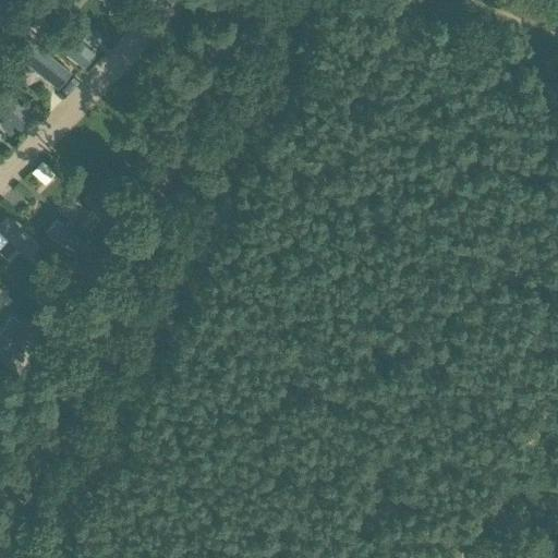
[(34,10),(27,19),(39,29),(47,21),(34,10)]
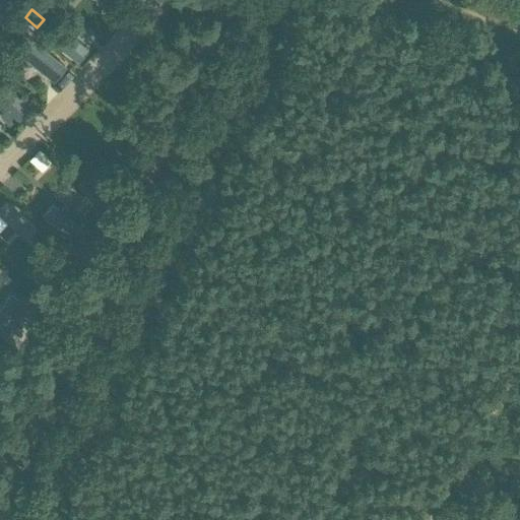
[(52,19),(42,31),(78,61),(88,49),(52,19)]
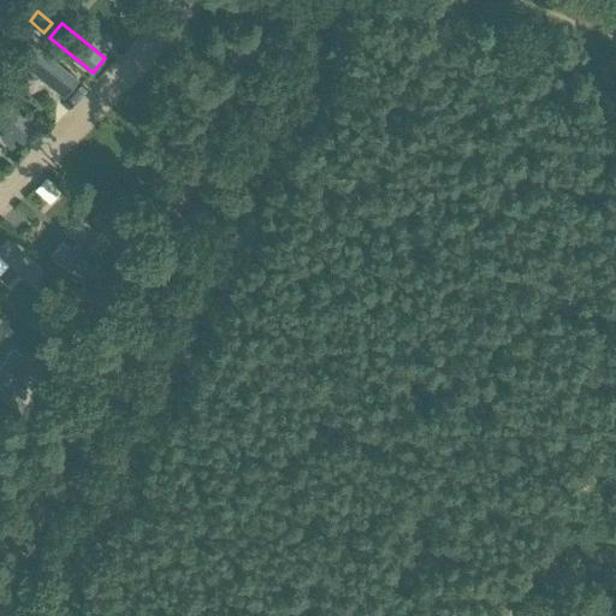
[(3,41),(0,43),(0,54),(3,57),(10,47),(3,41)]
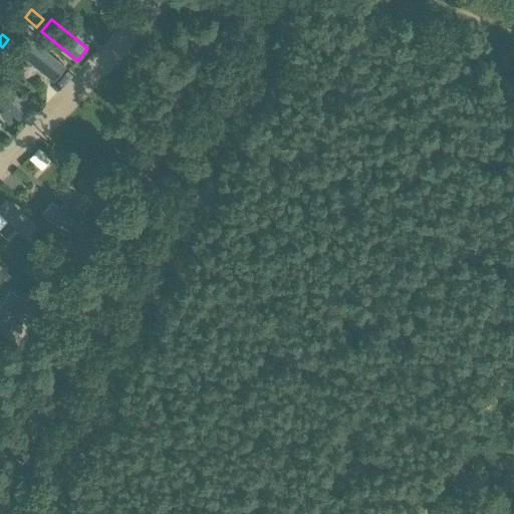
[(27,35),(16,49),(53,79),(64,65),(27,35)]
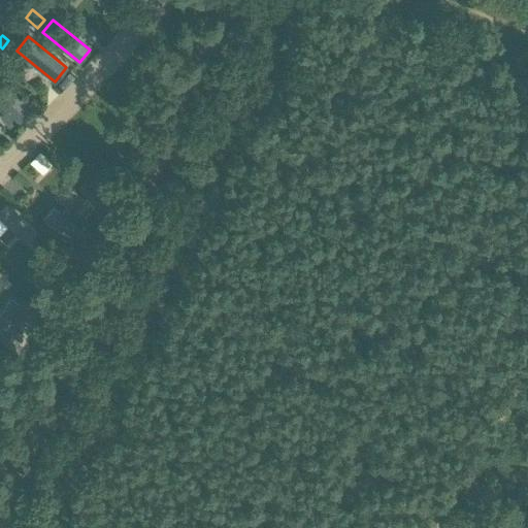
[(0,80),(0,102),(6,108),(0,116),(8,123),(14,117),(20,121),(30,108),(0,80)]
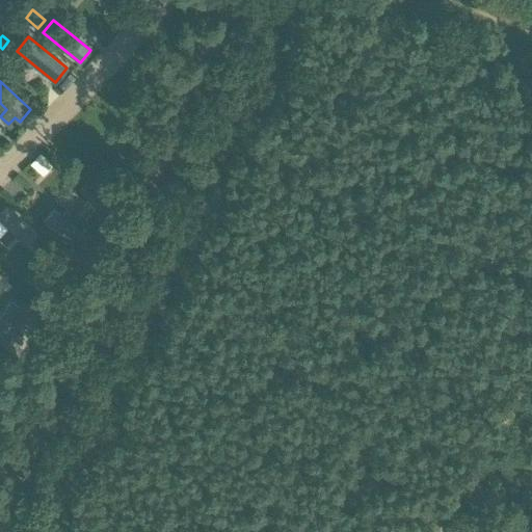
[(41,153),(30,164),(43,175),(52,163),(41,153)]
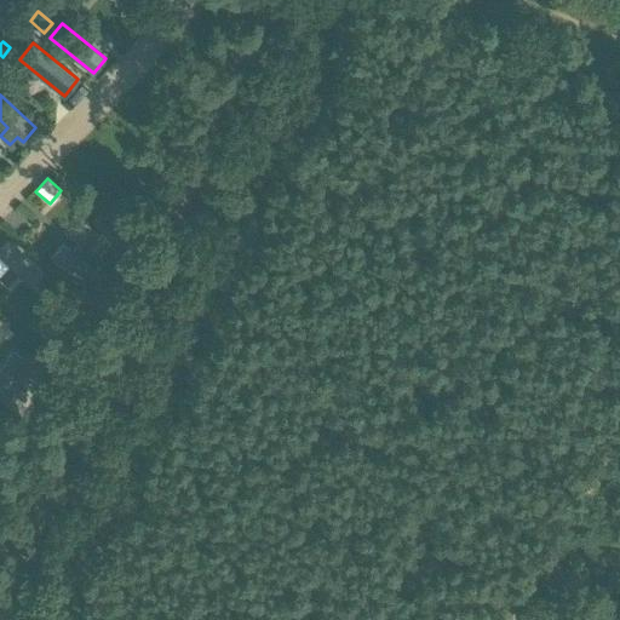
[(10,241),(0,251),(0,256),(29,286),(41,273),(10,241)]
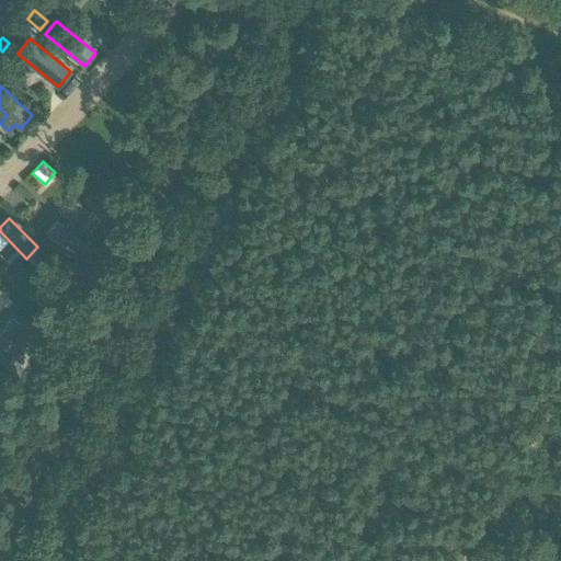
[(57,219),(45,232),(75,258),(82,265),(94,252),(81,241),(70,231),(76,227),(68,220),(64,226),(57,219)]
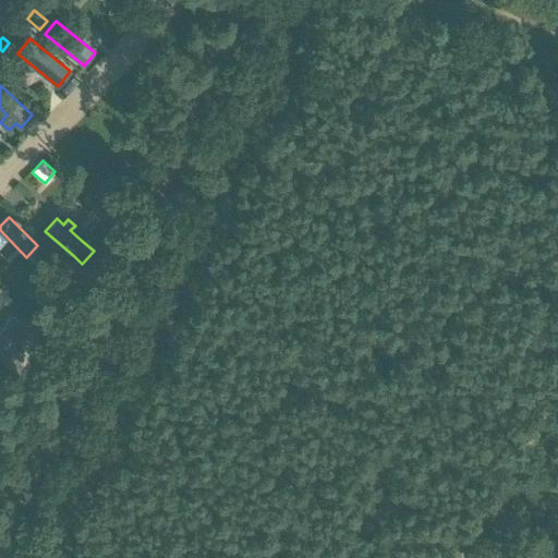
[(10,316),(0,331),(0,368),(1,370),(26,326),(10,316)]
